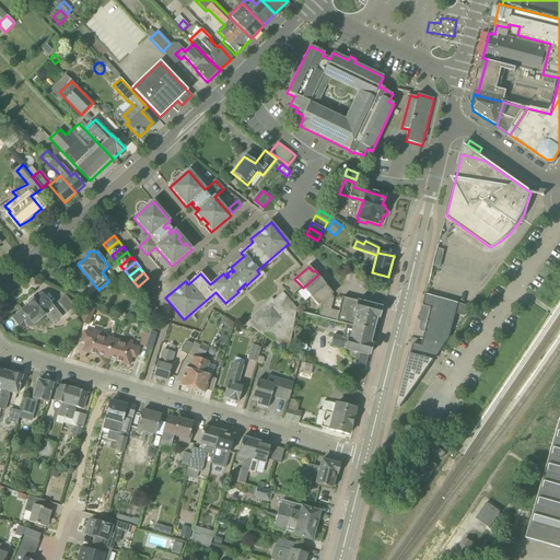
[(318,275),(303,288),(311,296),(326,283),(318,275)]
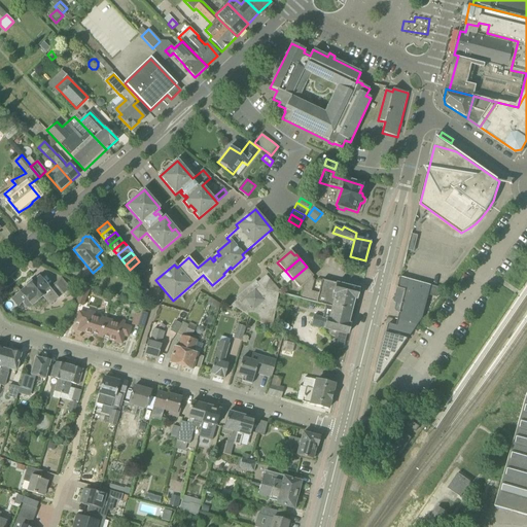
[(130,270),(134,275),(144,267),(140,261),(139,261),(130,270)]
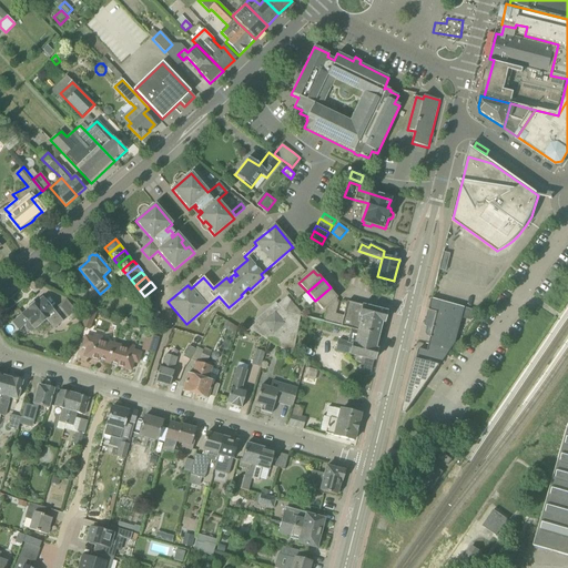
[(144,296),(149,301),(160,292),(155,287),(144,296)]
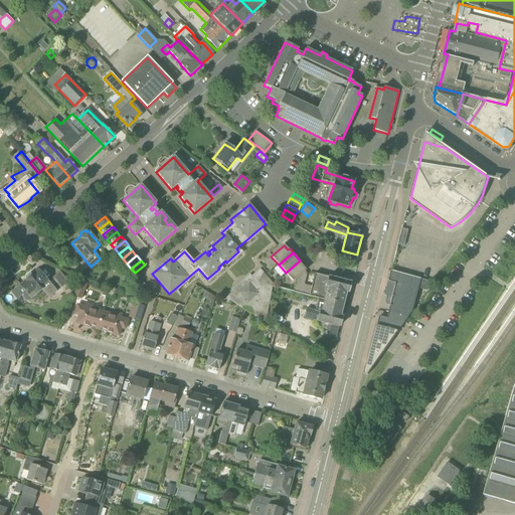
[(305,271),(306,271),(302,266),(303,264),(300,261),(286,273),(293,282),(294,281),(296,283),(304,285),(307,274),(305,271)]
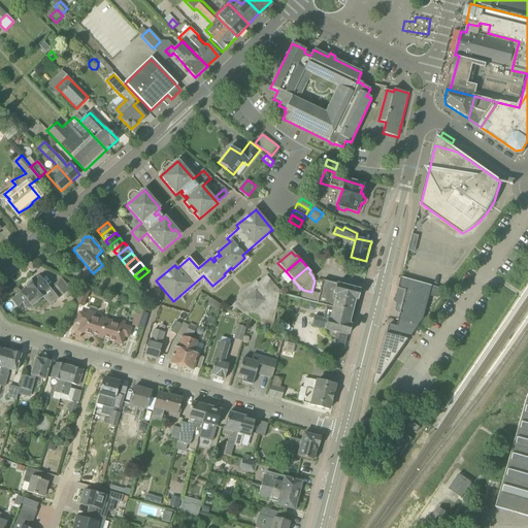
[(238,300),(231,305),(272,330),(278,294),(272,292),(264,290),(270,279),(266,275),(257,284),(260,287),(241,303),(238,300)]
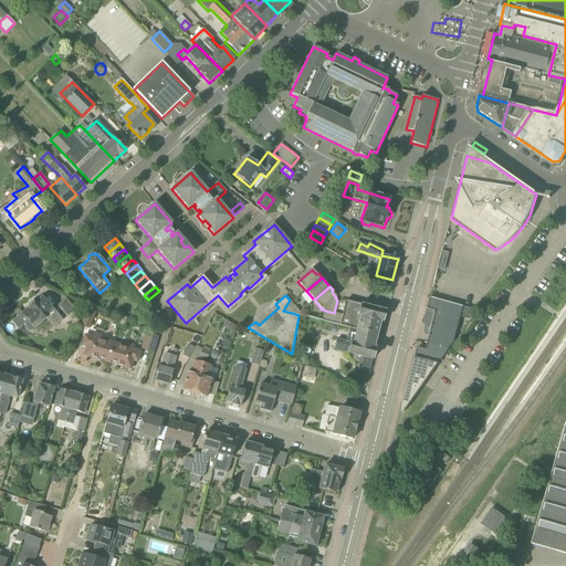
[(29,331),(32,331),(46,318),(53,327),(67,316),(71,320),(77,314),(75,311),(65,299),(52,310),(43,297),(38,302),(37,301),(35,302),(33,301),(30,304),(29,306),(28,308),(21,313),(27,320),(24,322),(25,323),(25,326),(29,331)]
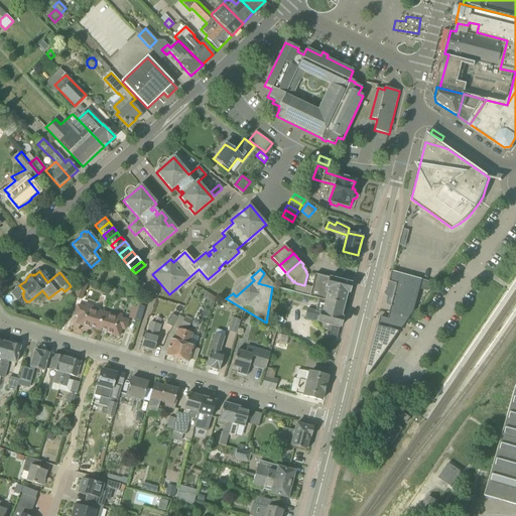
[(414,311),(420,288),(428,291),(433,283),(433,282),(392,271),(386,295),(389,297),(388,303),(389,304),(392,305),(390,313),(409,318),(414,311)]
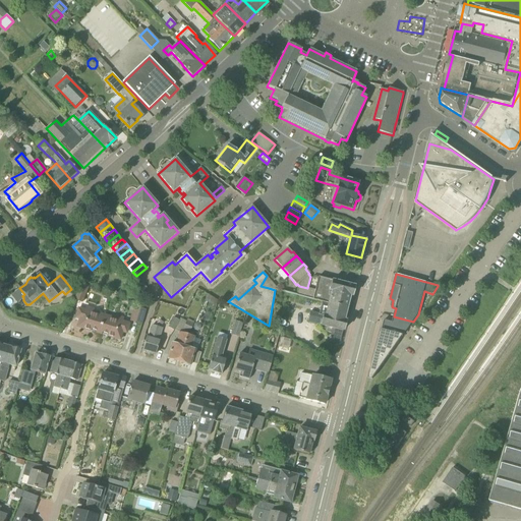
[(269,288),(272,282),(267,276),(261,286),(269,288)]
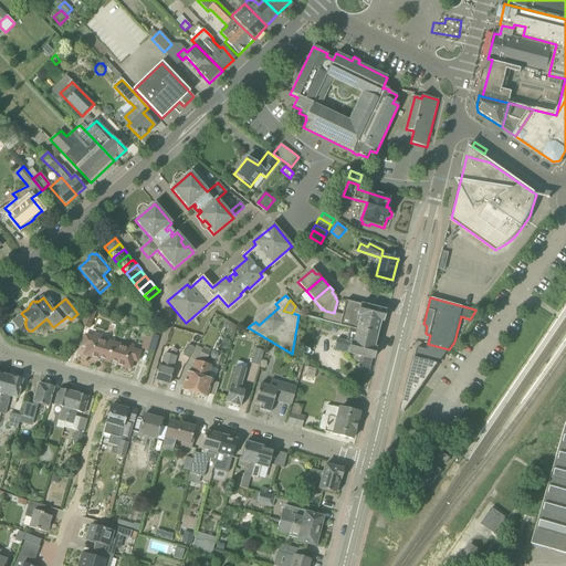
[(322,321),(349,327),(350,327),(377,334),(380,322),(381,322),(385,311),(374,308),(371,305),(368,306),(346,301),(342,315),(334,313),(325,311),(322,321)]
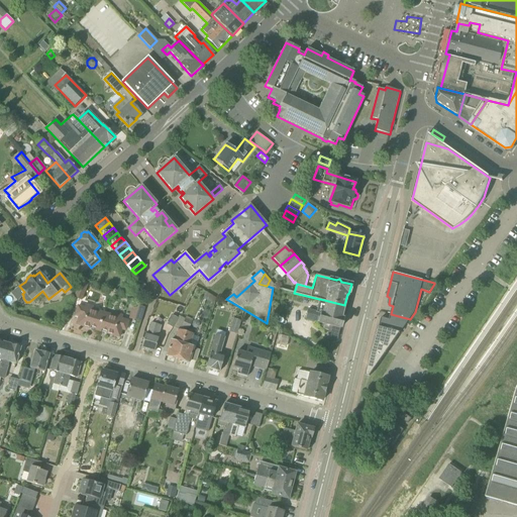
[(82,300),(89,285),(87,284),(83,282),(82,282),(81,282),(75,297),(82,300)]
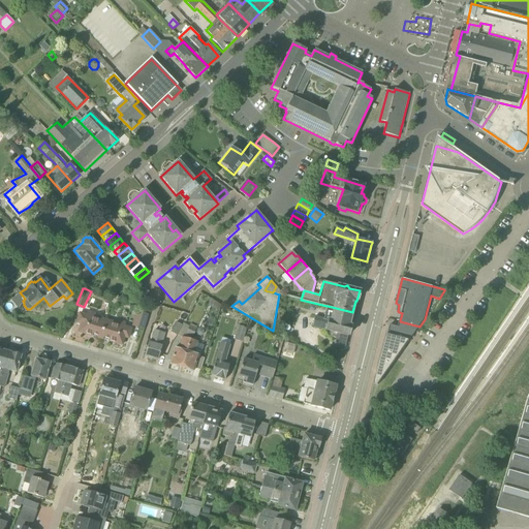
[(328,306),(327,306),(323,319),(314,317),(312,325),(325,330),(331,332),(330,337),(336,338),(335,344),(345,346),(347,336),(351,325),(349,325),(352,312),(328,306)]
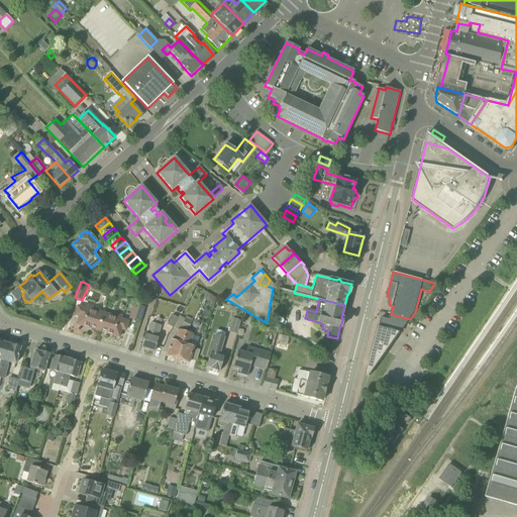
[(133,304),(129,318),(140,322),(145,308),(133,304)]
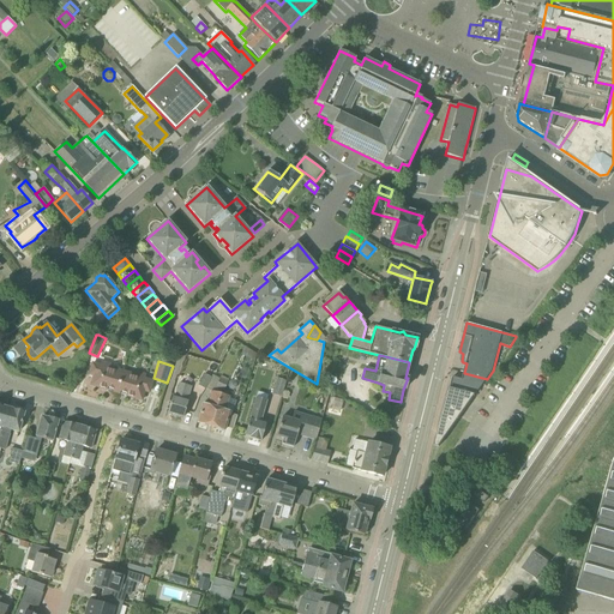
[(92,363),(89,374),(94,375),(91,385),(97,386),(107,390),(108,387),(112,389),(114,390),(113,392),(114,392),(116,392),(122,373),(110,369),(112,366),(112,365),(102,362),(101,366),(97,365),(92,363)]
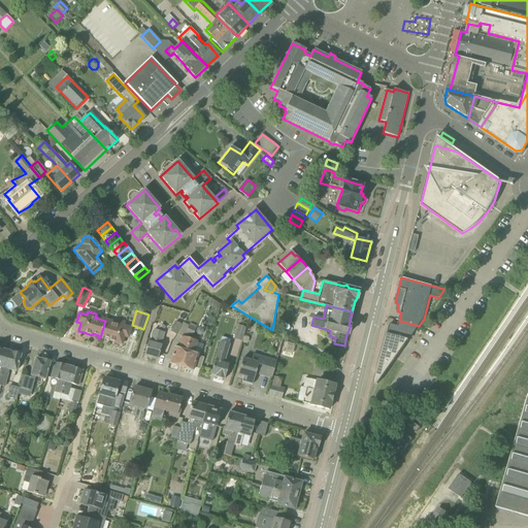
[(105,321),(100,337),(103,338),(103,337),(108,338),(108,340),(122,344),(124,337),(124,336),(128,337),(131,328),(124,326),(125,323),(117,320),(116,324),(105,321)]
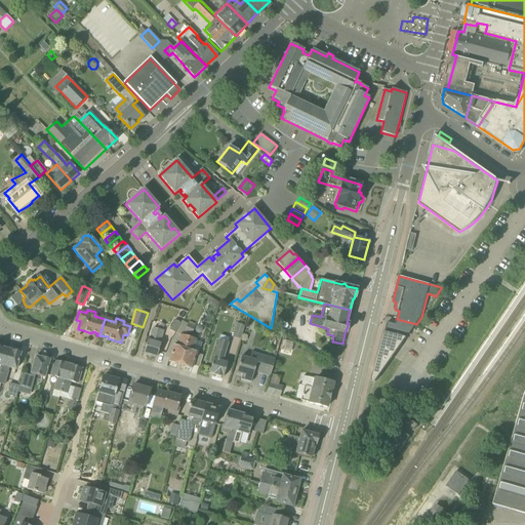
[(375,382),(416,324),(397,319),(396,324),(388,322),(372,381),(375,382)]
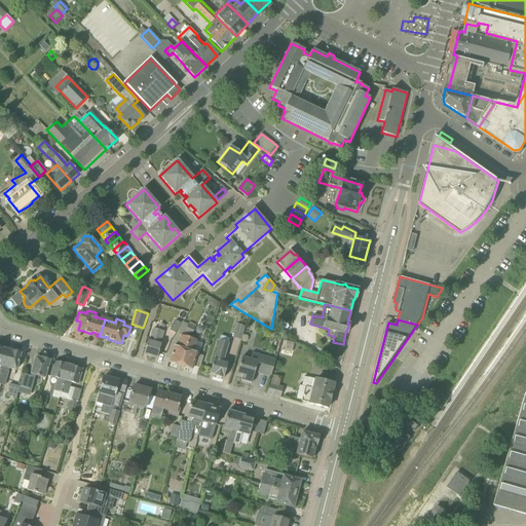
[(170,330),(176,333),(181,324),(175,321),(170,330)]
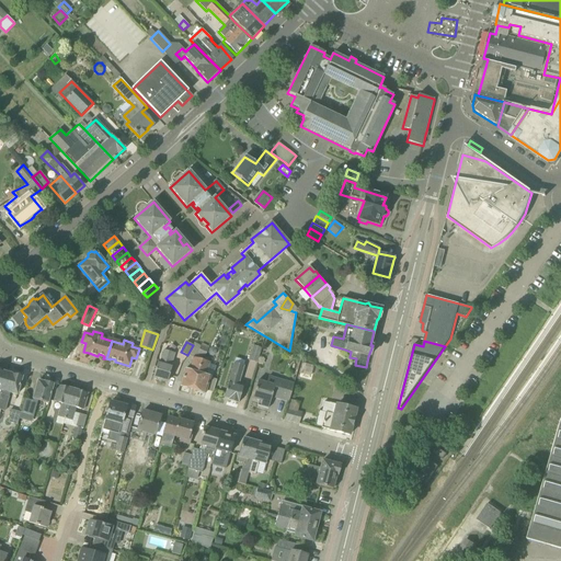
[(201,346),(199,350),(207,353),(208,350),(209,347),(205,345),(202,344),(201,346)]
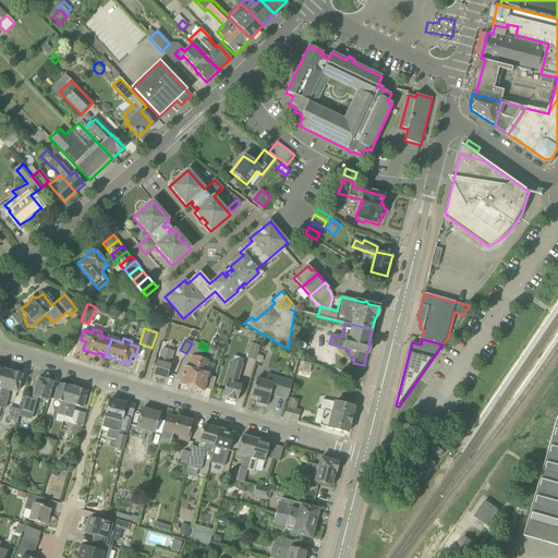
[(256,361),(261,347),(252,344),(247,359),(256,361)]
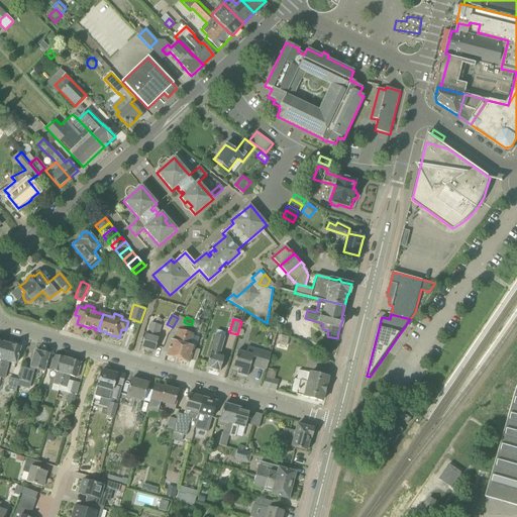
[(147,334),(145,333),(141,348),(153,352),(158,336),(157,336),(160,325),(151,322),(147,334)]
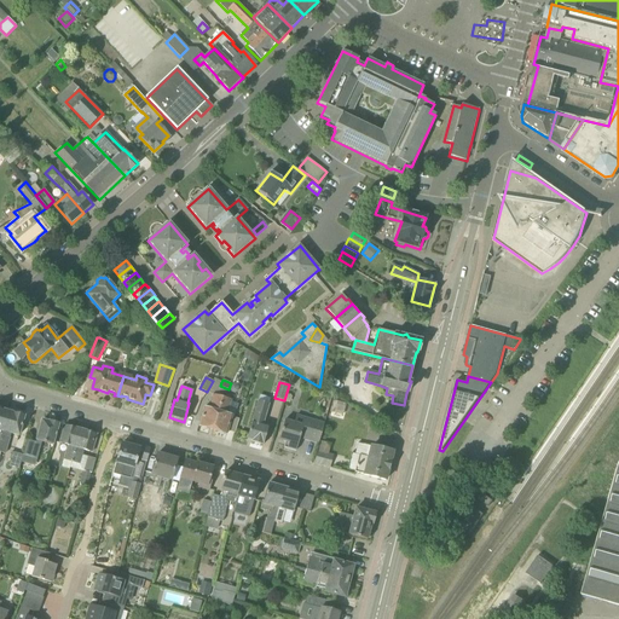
[(203,411),(200,427),(204,428),(213,431),(223,398),(215,394),(213,394),(213,395),(209,409),(204,408),(203,411)]
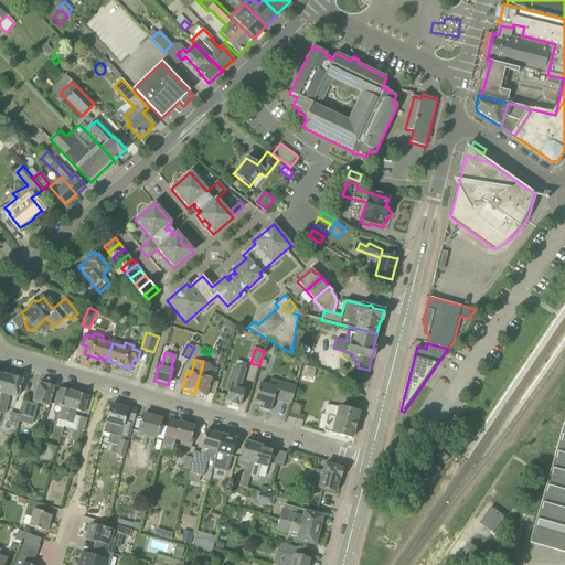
[(203,363),(194,393),(206,396),(208,393),(211,381),(212,380),(214,381),(217,369),(211,368),(211,365),(203,363)]
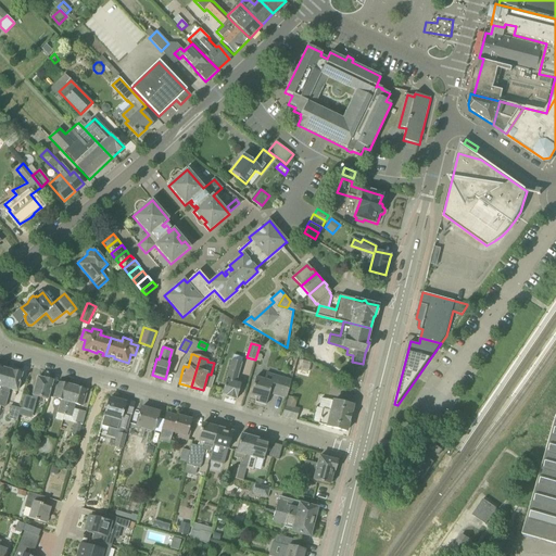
[(222,395),(236,400),(241,383),(236,381),(241,363),(232,359),(222,395)]
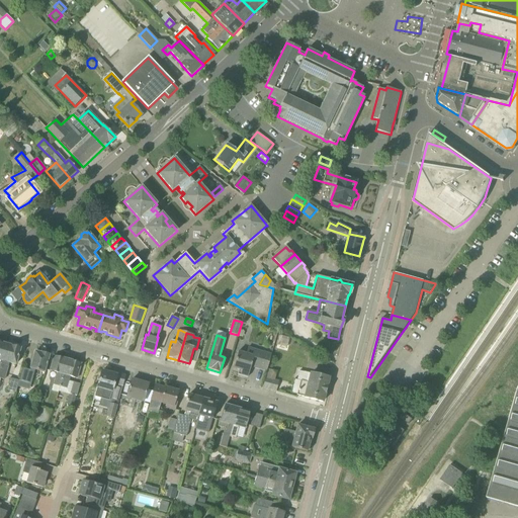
[(0,366),(0,378),(4,380),(9,362),(15,364),(20,348),(18,348),(18,345),(14,344),(12,346),(6,344),(0,366)]
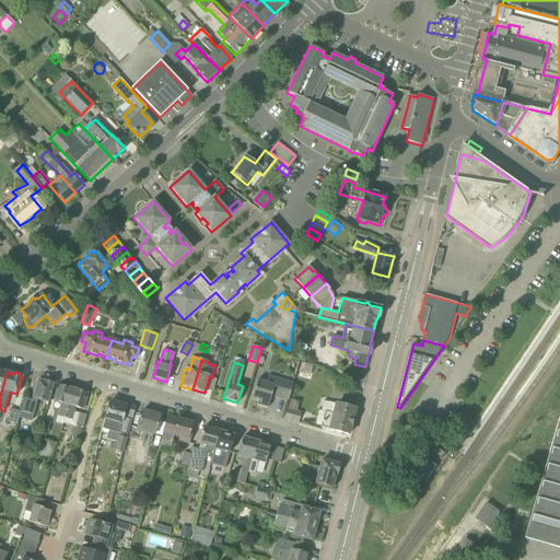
[(257,380),(252,398),(260,400),(259,406),(268,408),(271,396),(288,401),(293,383),(268,375),(266,383),(257,380)]
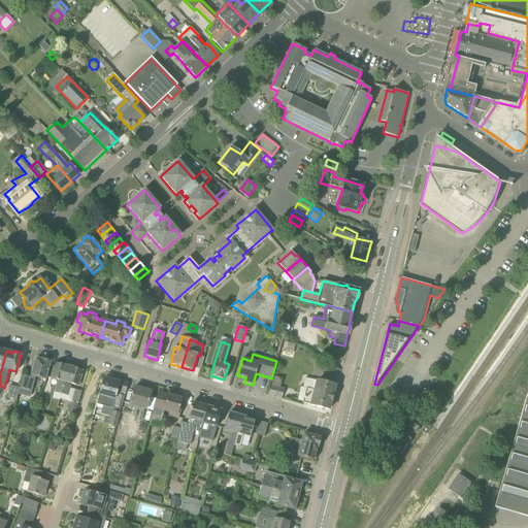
[(36,376),(45,380),(51,362),(41,359),(41,360),(36,359),(31,377),(24,375),(20,388),(32,392),(36,376)]
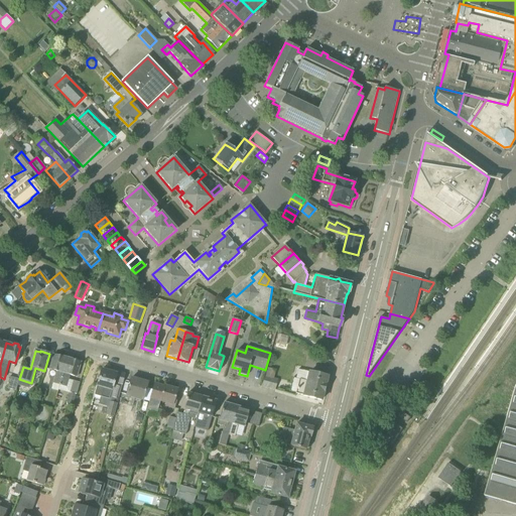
[(52,361),(49,370),(56,372),(53,384),(59,385),(68,359),(55,355),(53,361),(52,361)]
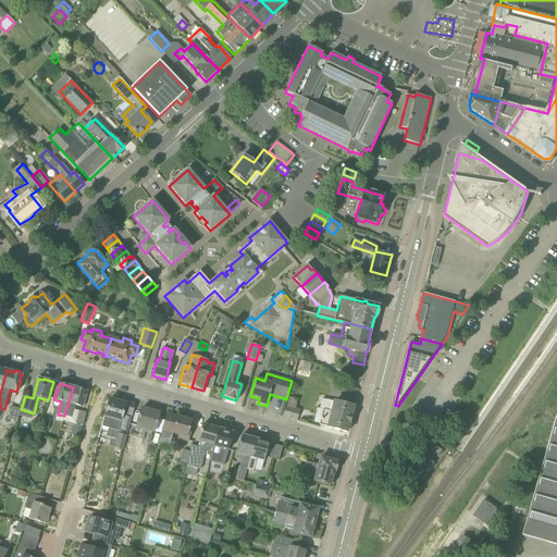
[(73,387),(64,416),(72,418),(75,405),(83,407),(85,397),(84,397),(86,391),(73,387)]
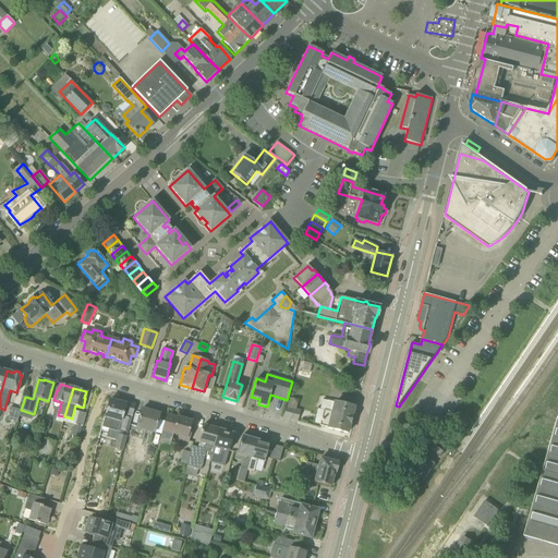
[(110,400),(101,427),(109,429),(117,431),(117,432),(119,435),(114,448),(122,450),(126,434),(135,405),(125,402),(125,404),(110,400)]
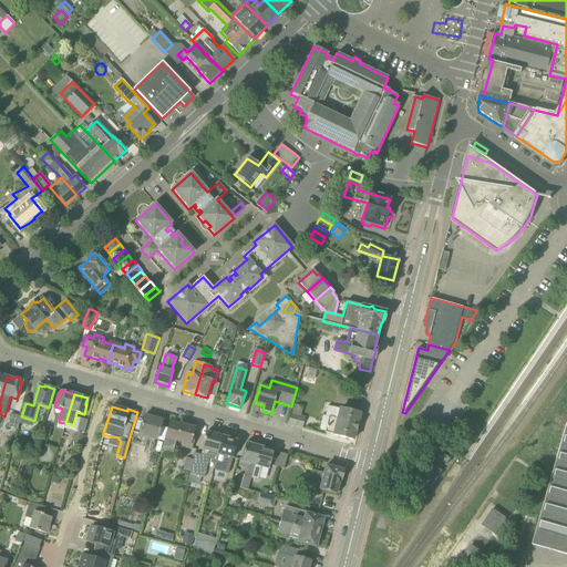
[(329,418),(326,432),(333,434),(333,435),(353,440),(353,439),(359,415),(360,414),(340,409),(328,406),(326,416),(329,418)]
